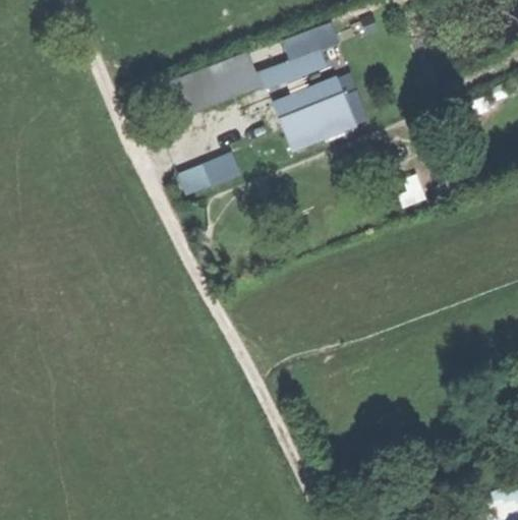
[(286,81),(302,75),(327,67),(319,49),(256,71),(262,85),(263,89),(286,81)]
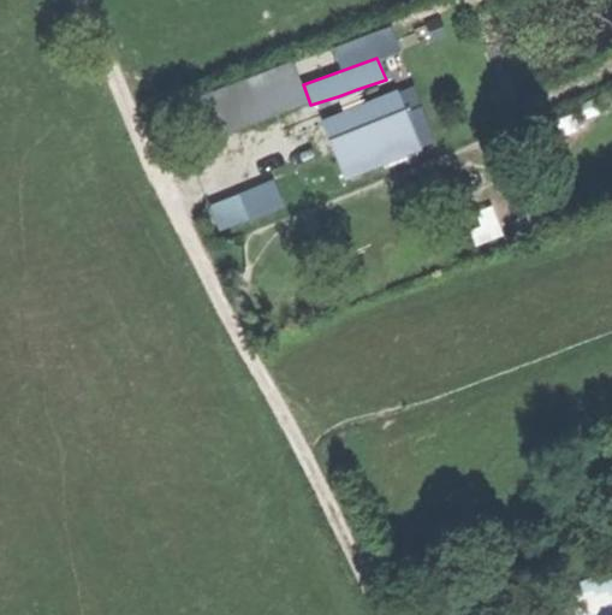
[(309,101),(303,84),(295,65),(192,101),(208,141),(309,101)]
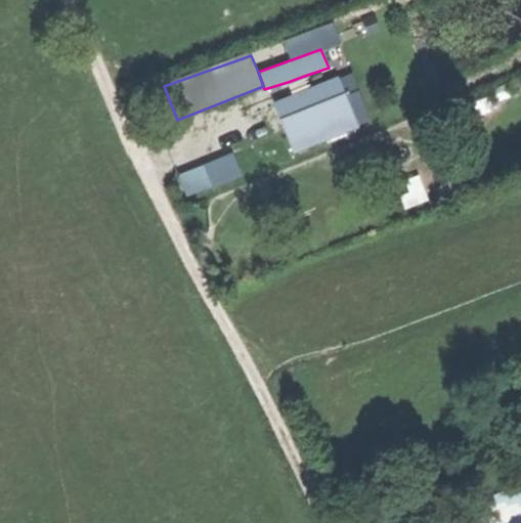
[(280,119),(345,93),(338,76),(308,87),(293,94),(273,101),(280,119)]
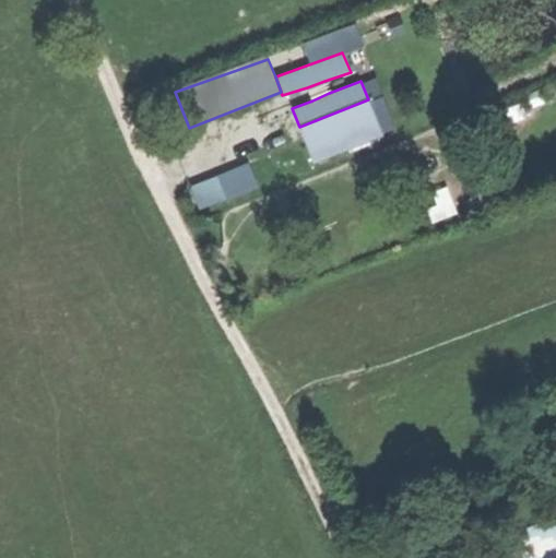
[(312,101),(329,93),(324,81),(307,87),(312,101)]
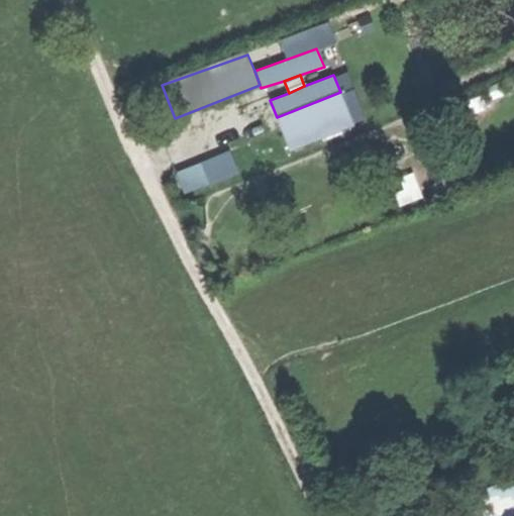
[(290,150),(353,124),(340,92),(277,117),(290,150)]
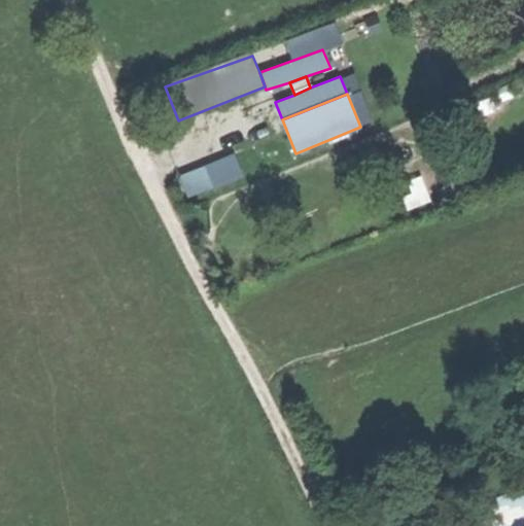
[(180,174),(189,198),(245,176),(237,152),(180,174)]
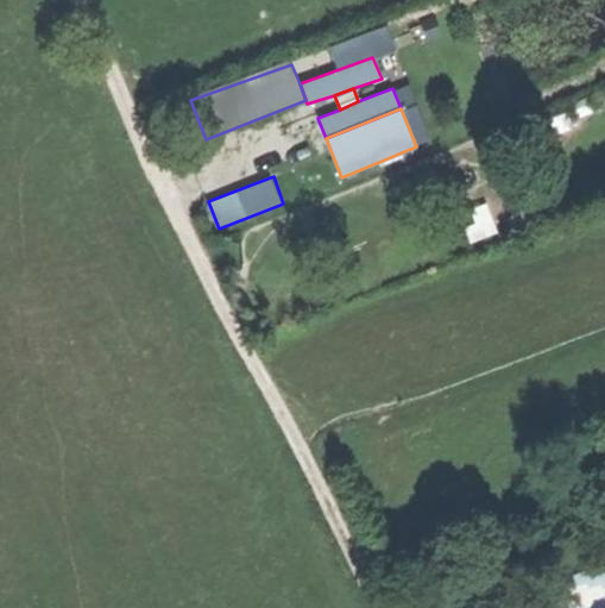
[(604,607),(604,565),(535,593),(541,607),(604,607)]
